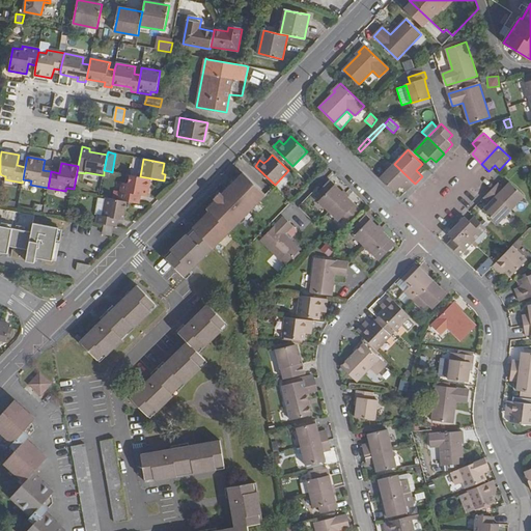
[(394,164),(381,177),(395,192),(401,185),(408,191),(415,184),(394,164)]
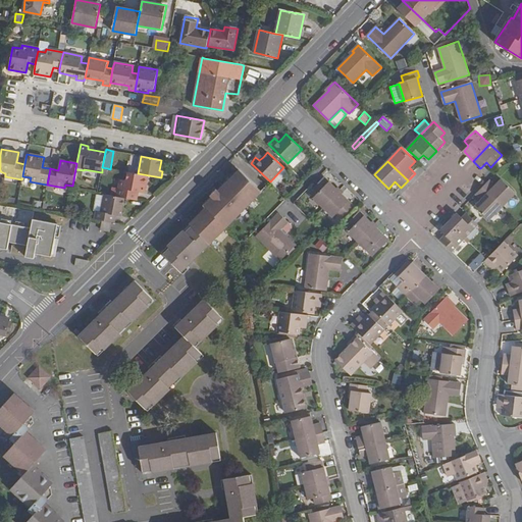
[(190,224),(207,242),(260,193),(240,171),(217,192),(214,189),(208,195),(211,198),(187,220),(190,224)]
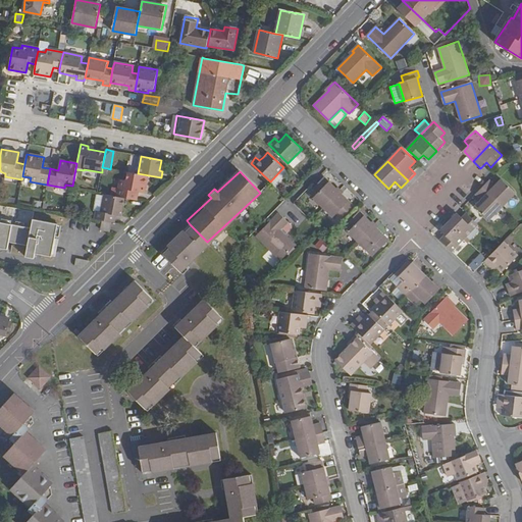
[(125,180),(120,179),(117,197),(124,198),(135,200),(137,192),(145,193),(149,175),(138,173),(127,172),(125,180)]
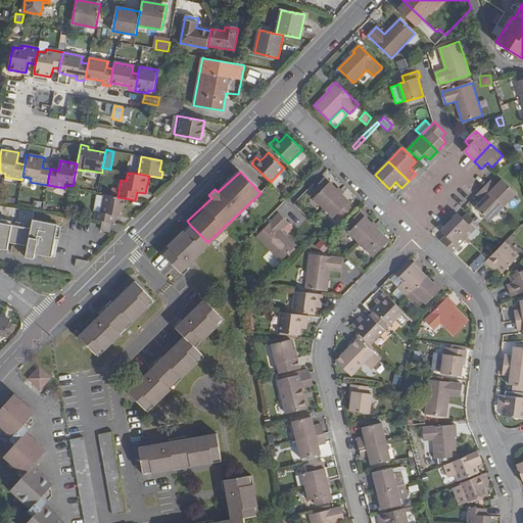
[(315,198),(314,199),(324,208),(340,191),(326,177),(315,188),(320,193),(315,198)]
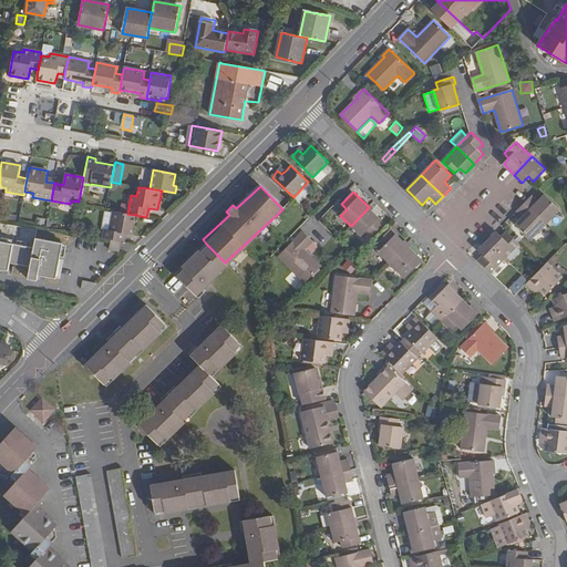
[(319,194),(313,199),(318,204),(323,198),(319,194)]
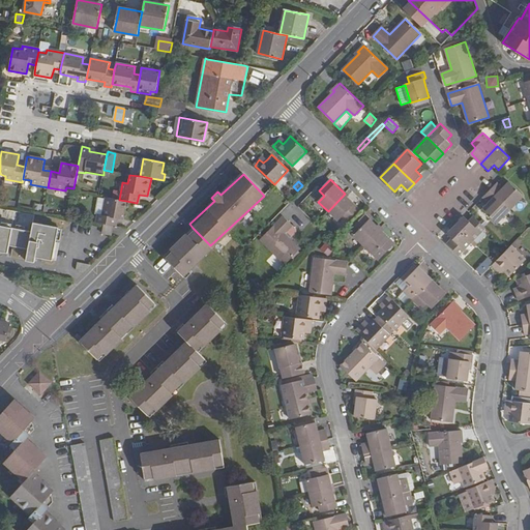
[(498,183),(491,189),(510,209),(524,196),(509,181),(503,188),(498,183)]
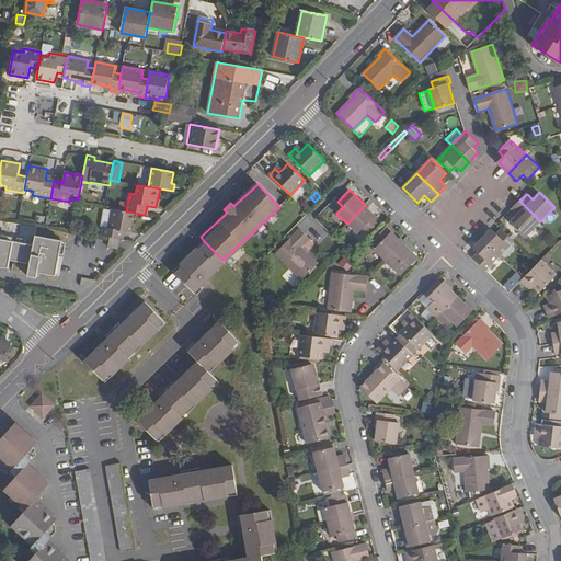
[(511,221),(526,236),(540,221),(519,201),(512,208),(517,215),(511,221)]
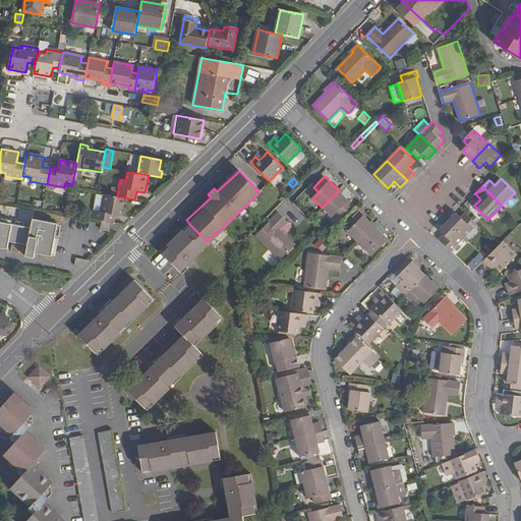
[(307,191),(313,197),(319,192),(313,187),(312,187),(307,191)]
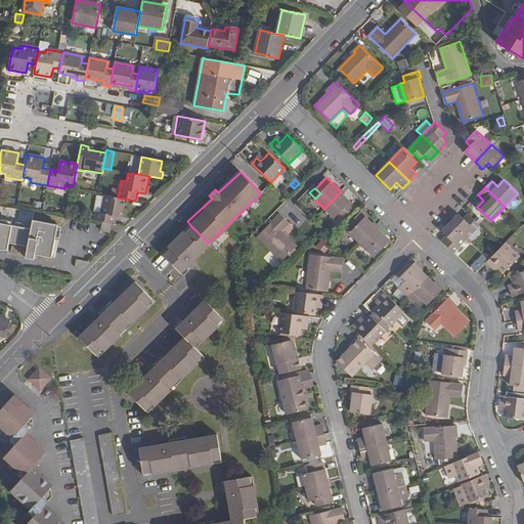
[(356,206),(341,191),(324,209),(335,218),(340,213),(345,218),(356,206)]
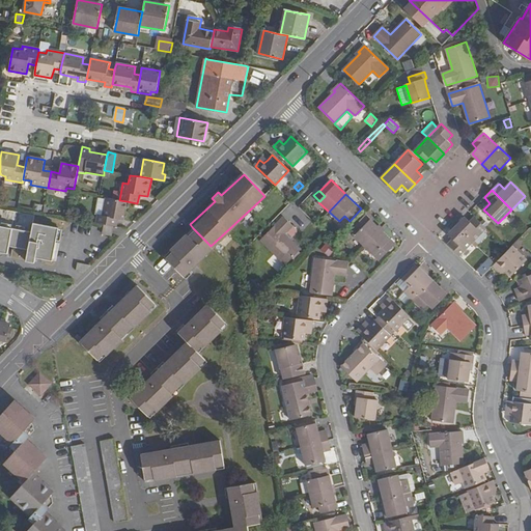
[(103,216),(99,215),(96,223),(104,225),(113,226),(115,219),(123,221),(127,201),(119,200),(107,198),(103,216)]
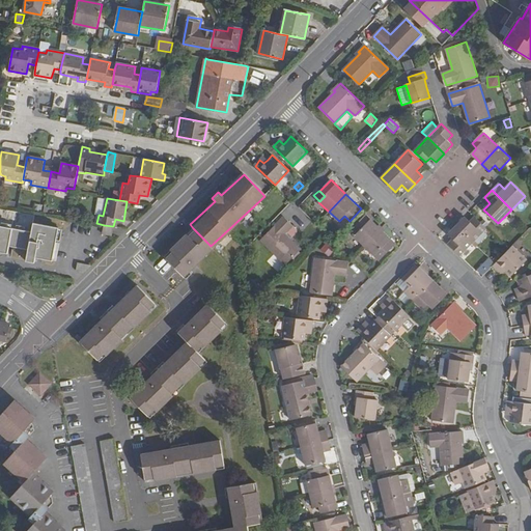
[(354,222),(357,225),(364,216),(361,214),(354,222)]
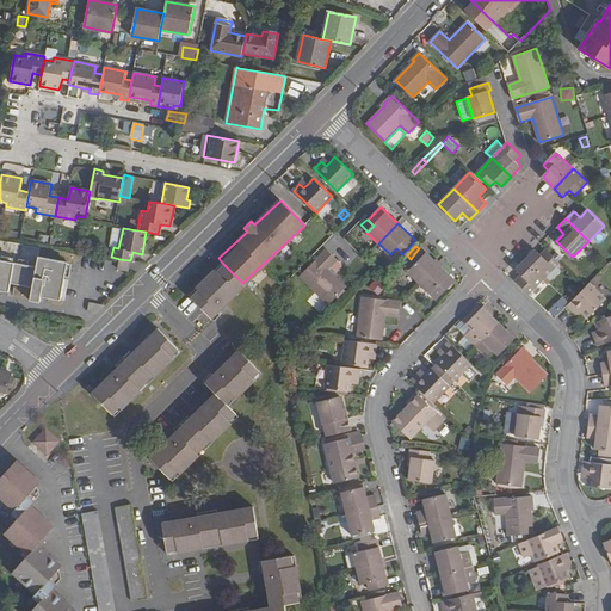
[(411,259),(403,266),(419,283),(438,264),(421,247),(419,248),(411,259)]
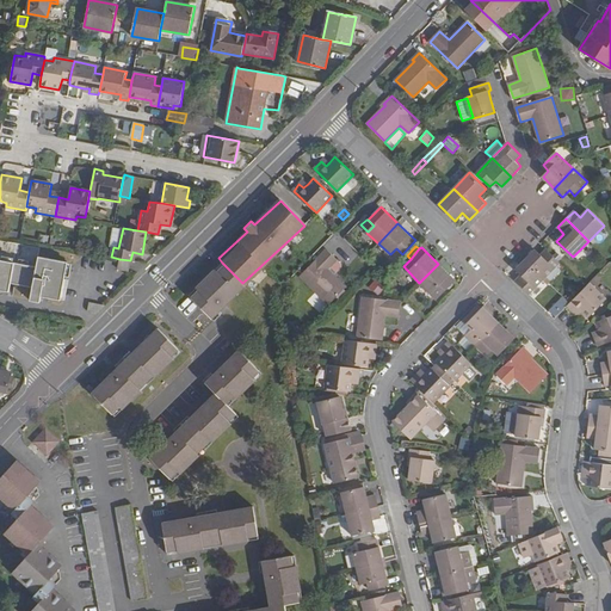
[(536,250),(526,259),(545,278),(561,263),(547,248),(542,254),(536,250)]
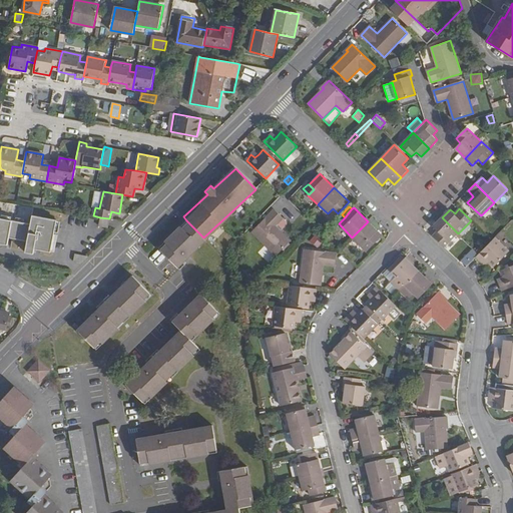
[(277,255),(292,240),(276,225),(284,217),(275,209),(252,232),(265,243),(277,255)]
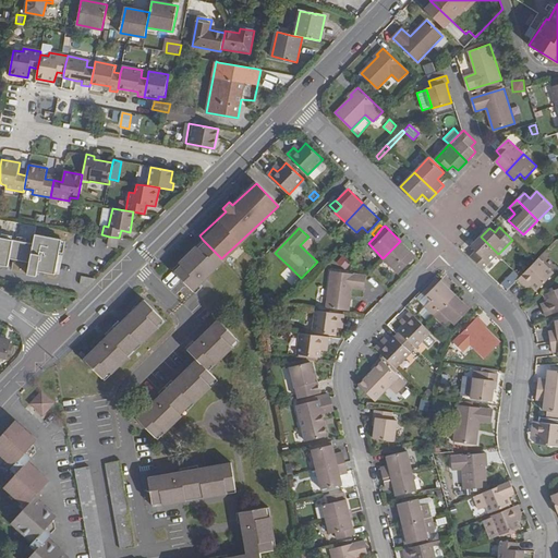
[(0,237),(0,264),(9,266),(10,258),(29,263),(27,275),(37,276),(38,271),(56,274),(62,240),(35,234),(34,244),(0,237)]
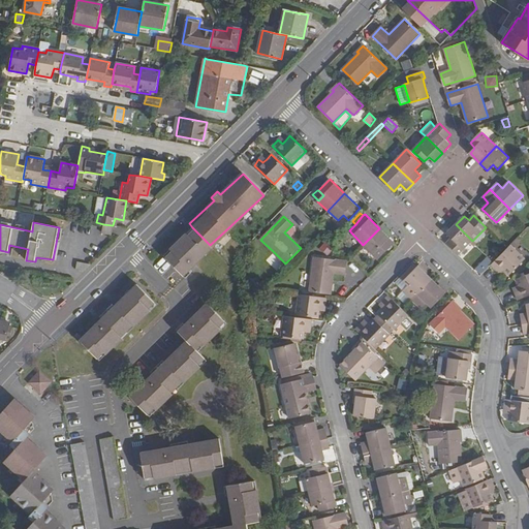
[(102,232),(111,234),(113,225),(103,224),(102,232)]
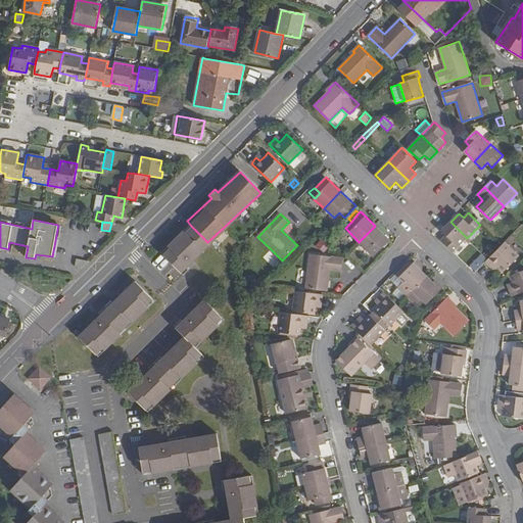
[(442,230),(446,235),(441,240),(454,251),(467,238),(450,222),(442,230)]
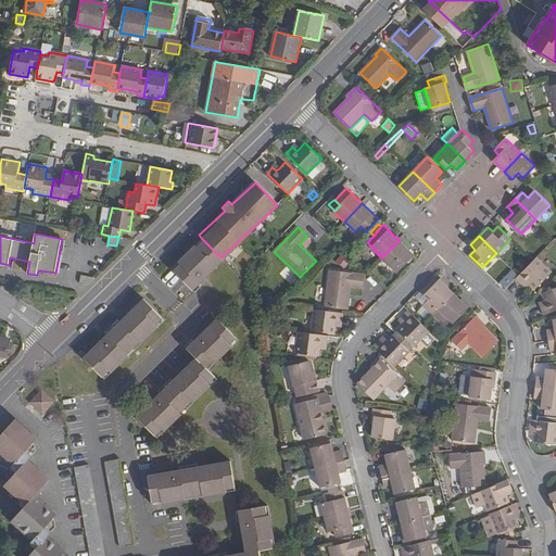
[(193,290),(224,260),(220,257),(202,239),(180,261),(172,268),(193,290)]
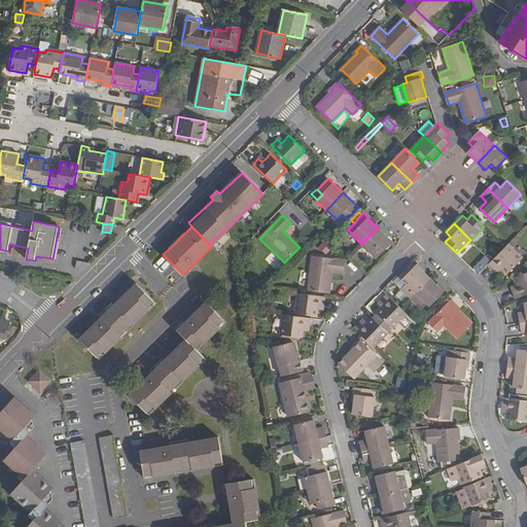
[(396,245),(378,227),(361,244),(380,261),(396,245)]
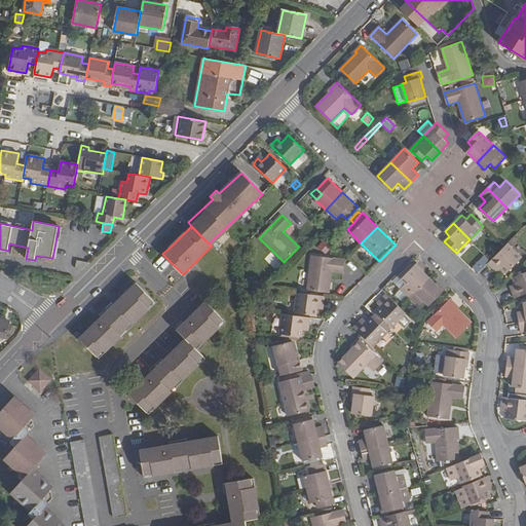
[(325,239),(318,247),(327,254),(333,247),(325,239)]
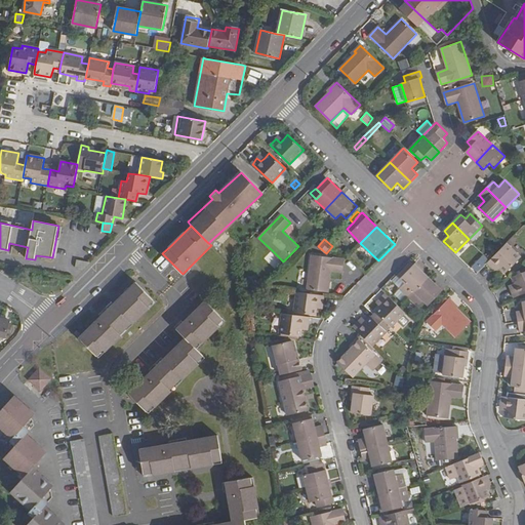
[(507,243),(503,246),(491,259),(487,264),(493,269),(497,266),(500,269),(506,273),(521,256),(507,243)]
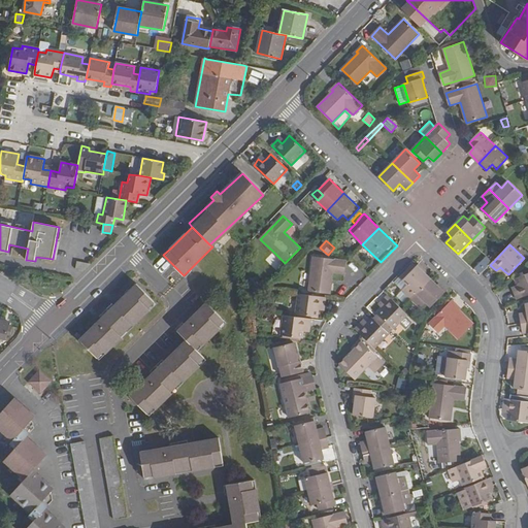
[(309,291),(331,294),(333,272),(345,274),(347,261),(314,257),(309,291)]
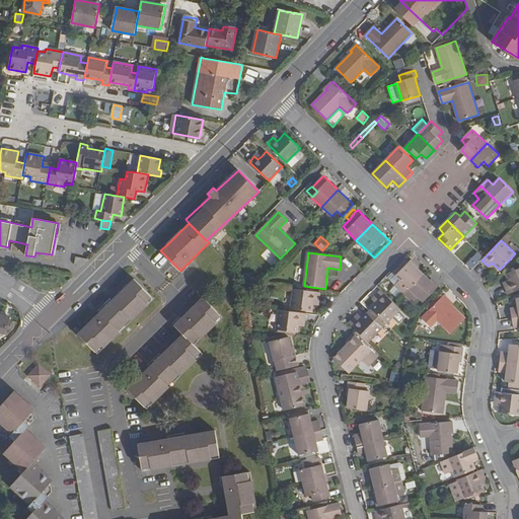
[(483,257),(477,253),(467,264),(471,268),(483,257)]
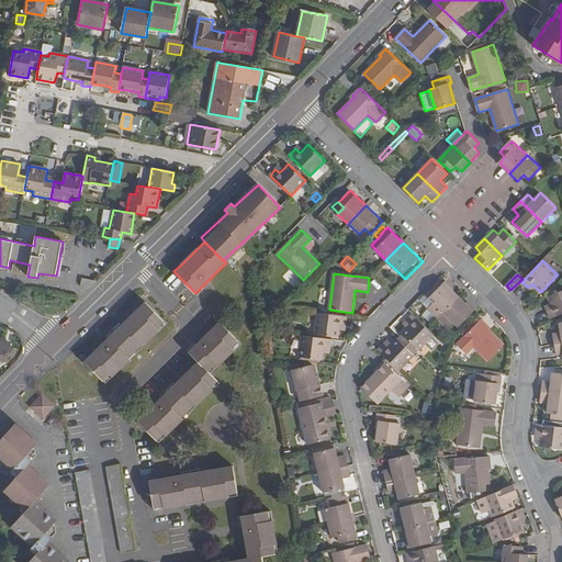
[(82,278),(81,285),(91,288),(98,281),(82,278)]
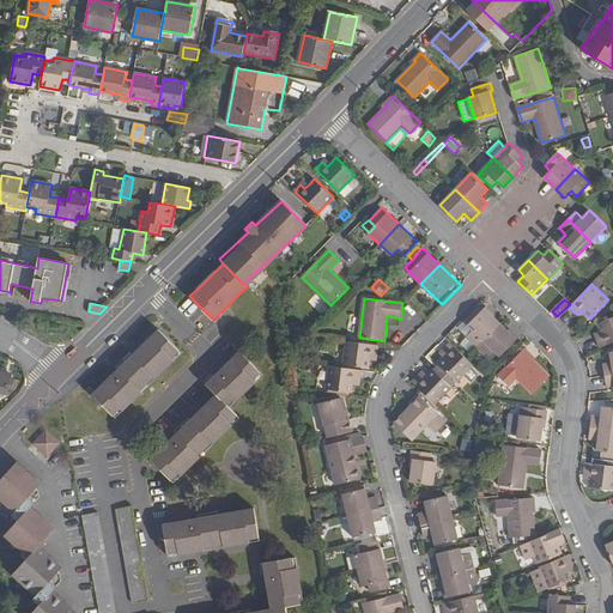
[(484,309),(480,305),(465,321),(466,322),(469,325),(484,309)]
